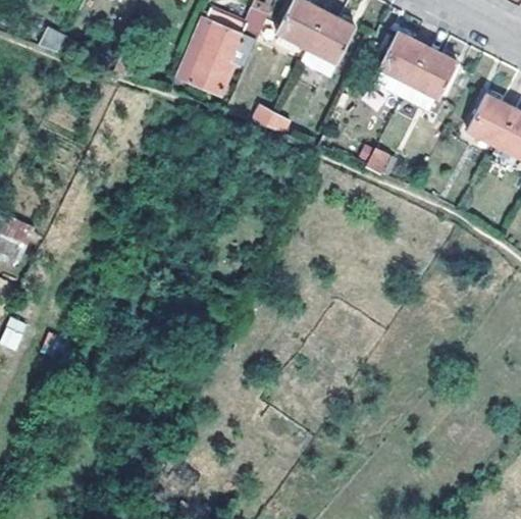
[(308,47),(326,11),(303,0),(294,0),(273,43),(291,52),(296,41),(308,47)]
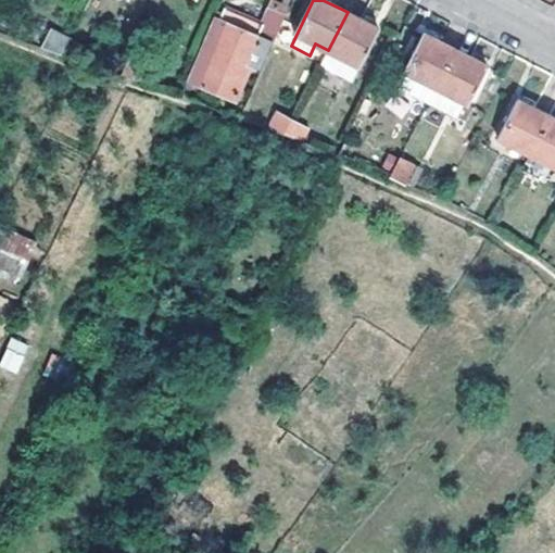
[(253,64),(264,68),(289,11),(275,4),(261,36),(221,20),(194,80),(238,99),(253,64)]
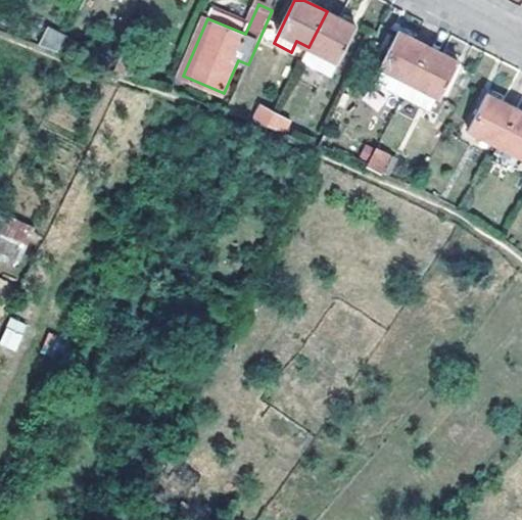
[(332,77),(358,26),(327,11),(309,47),(302,61),(332,77)]
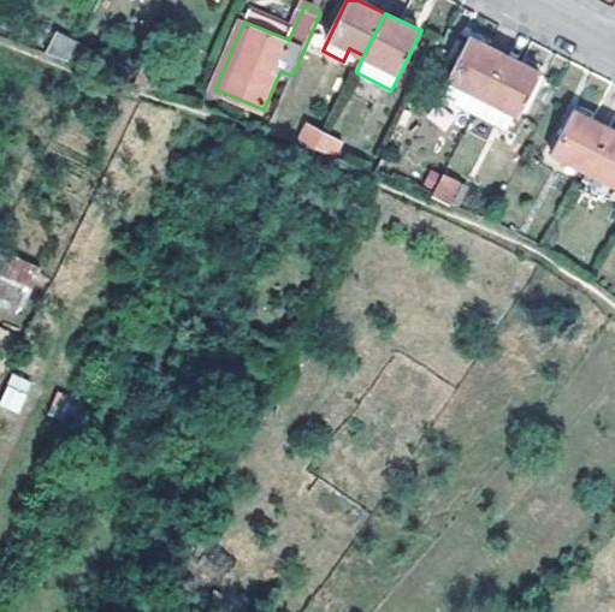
[(69,58),(88,70),(99,48),(80,37),(60,29),(48,52),(69,58)]
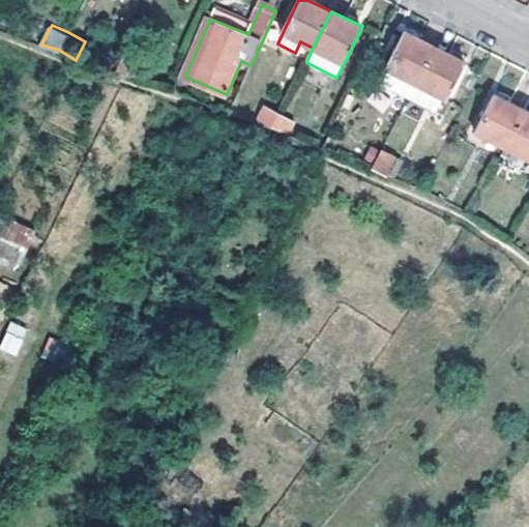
[(409,97),(436,48),(404,31),(385,66),(389,68),(381,83),(409,97)]
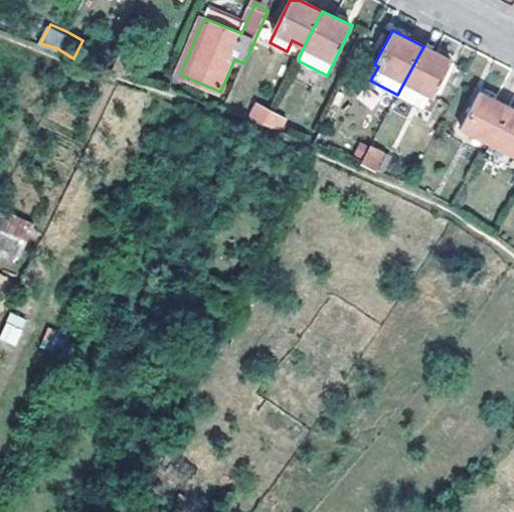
[(434,97),(453,62),(423,46),(397,95),(422,109),(431,96),(434,97)]
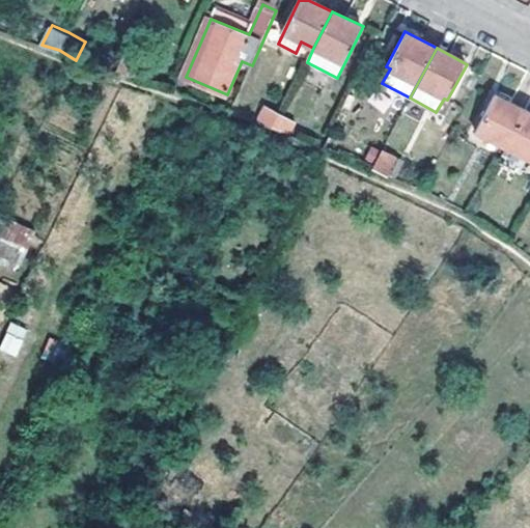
[(494,93),(474,129),(505,146),(525,111),(494,93)]
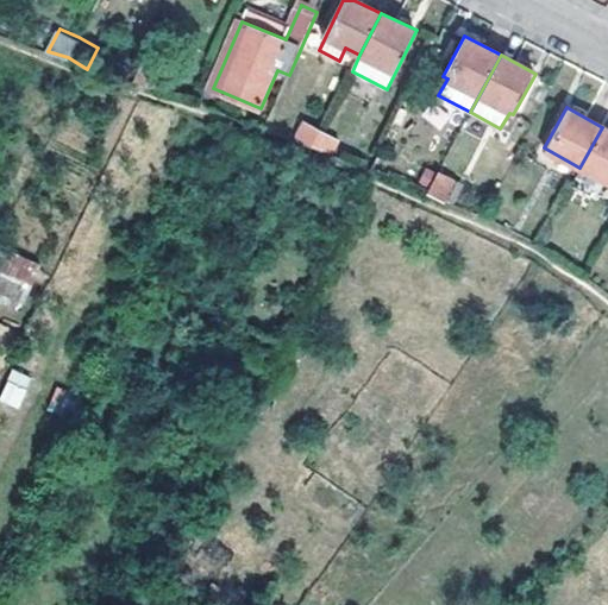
[(500,128),(470,112),(463,126),(493,142),(500,128)]
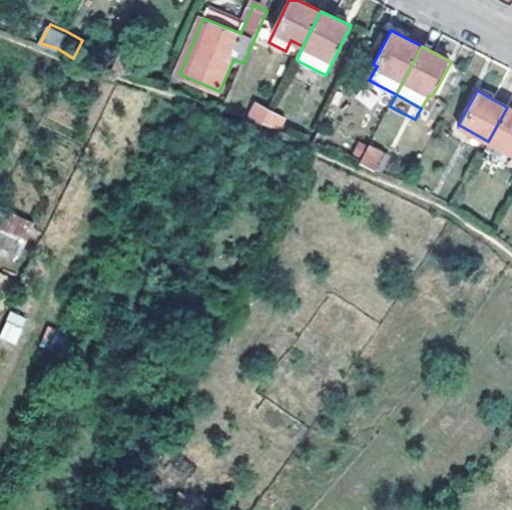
[(248,118),(281,130),(287,117),(256,103),(248,118)]
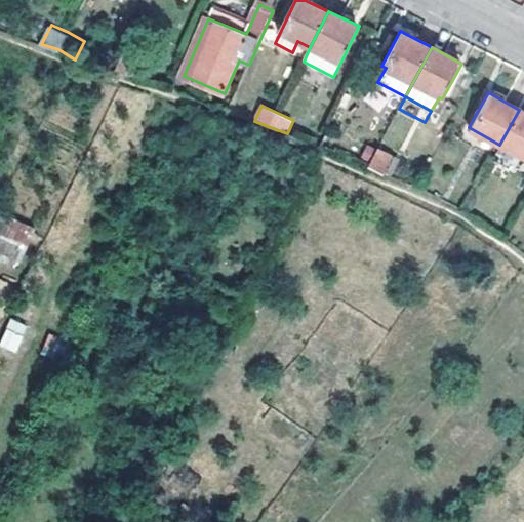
[(523,112),(519,110),(499,145),(523,157),(523,112)]
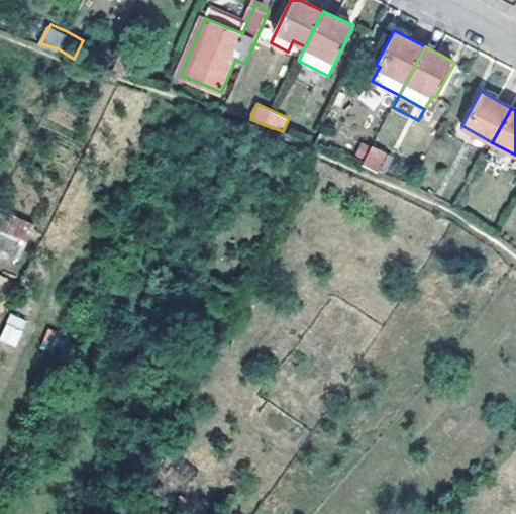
[(363,162),(378,169),(388,149),(374,142),(363,162)]
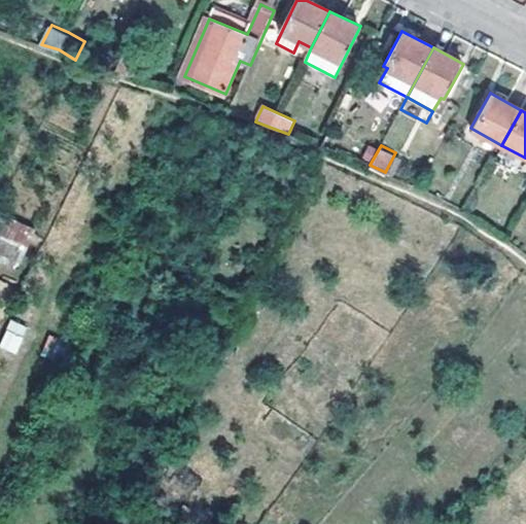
[(385,172),(400,178),(409,161),(395,152),(385,172)]
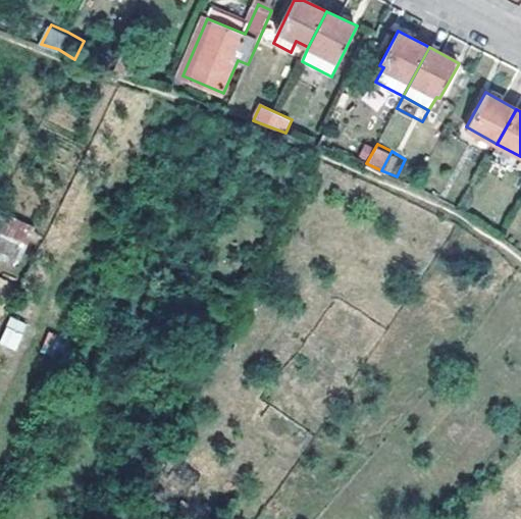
[(0,227),(0,249),(21,257),(34,223),(6,213),(0,227)]
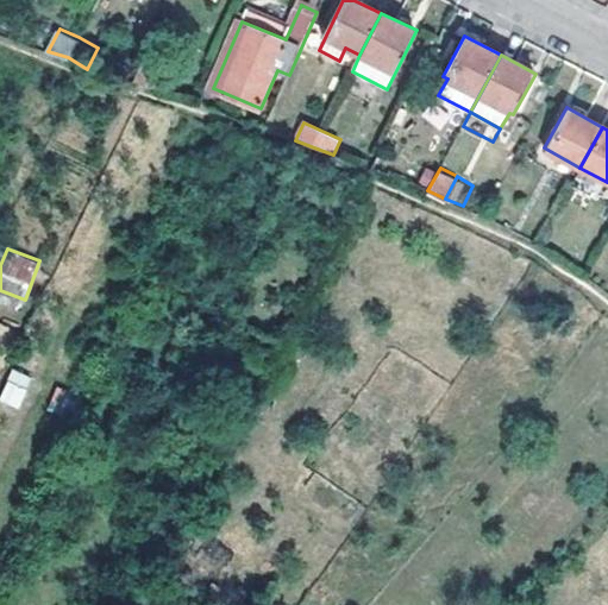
[(0,397),(20,407),(33,373),(13,365),(0,396),(0,397)]
